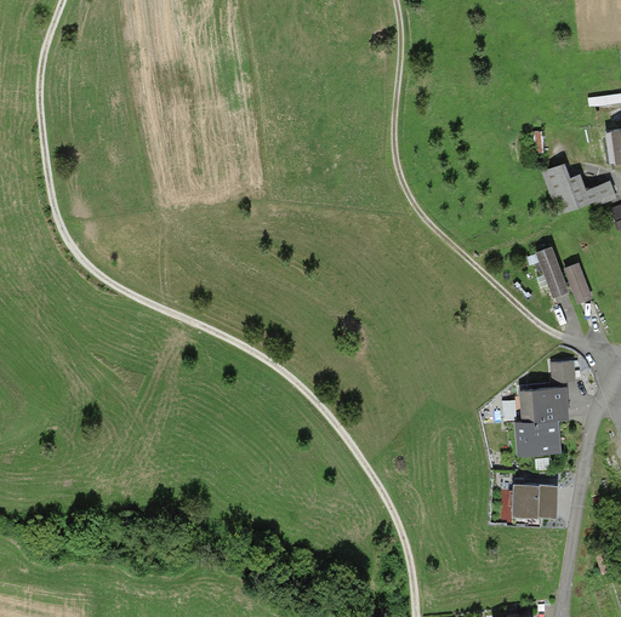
[(620,96),(591,102),(592,109),(620,103),(620,96)]
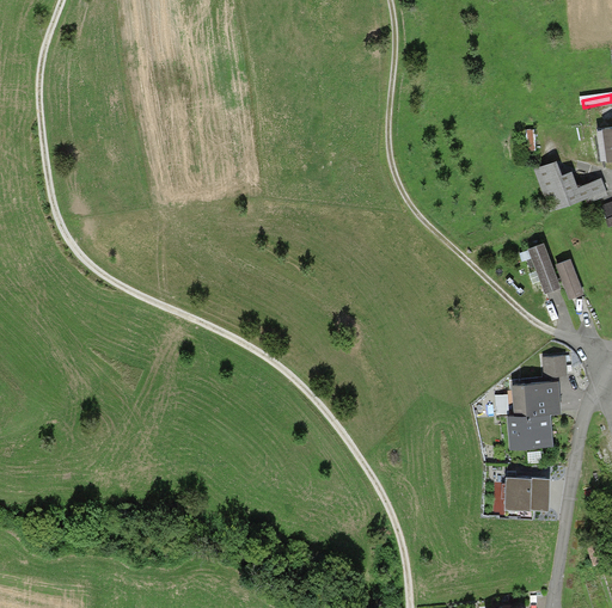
[(534,170),(551,213),(586,198),(588,204),(607,196),(606,191),(607,190),(601,177),(579,186),(573,171),(562,174),(557,161),(534,170)]
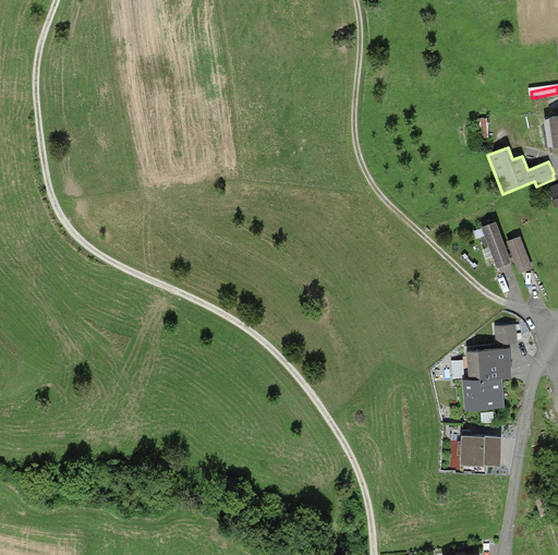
[(495,221),(482,227),(497,267),(511,262),(495,221)]
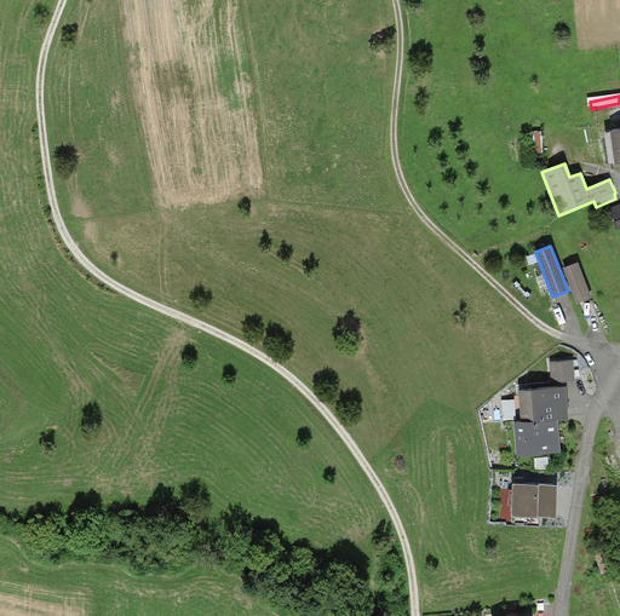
[(578,263),(563,268),(578,304),(591,298),(578,263)]
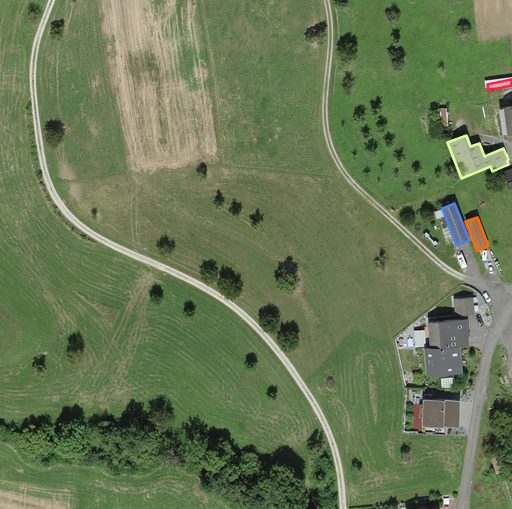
[(474,299),(454,299),(454,315),(474,315),(474,299)]
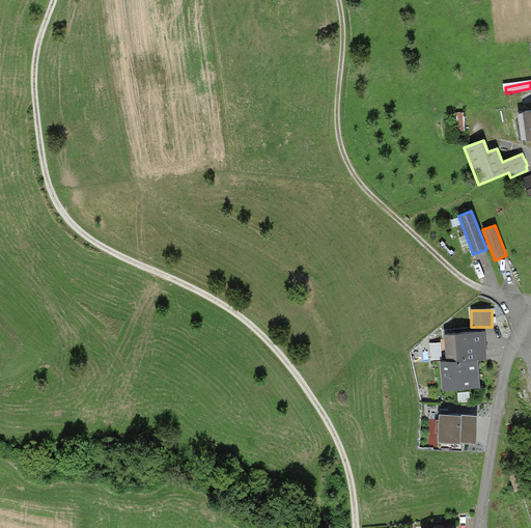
[(442,361),(443,389),(479,387),(477,357),(485,356),(484,330),(444,332),(446,361),(442,361)]
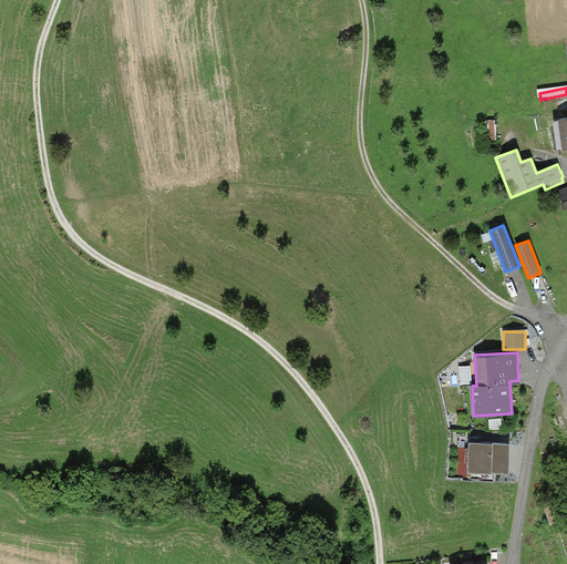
[(493,442),(470,441),(468,470),(507,472),(508,443),(493,443),(493,442)]
